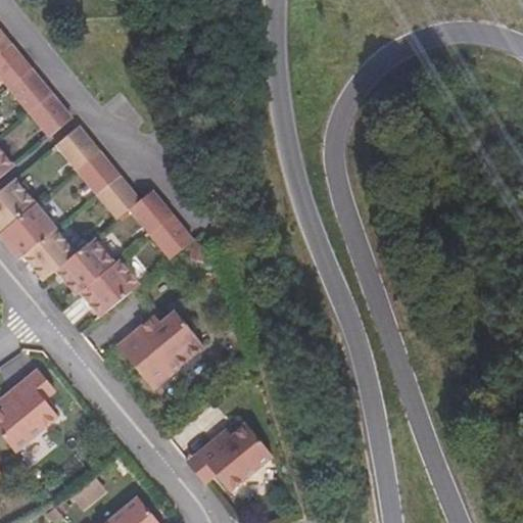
[(0,32),(0,51),(10,43),(0,32)]
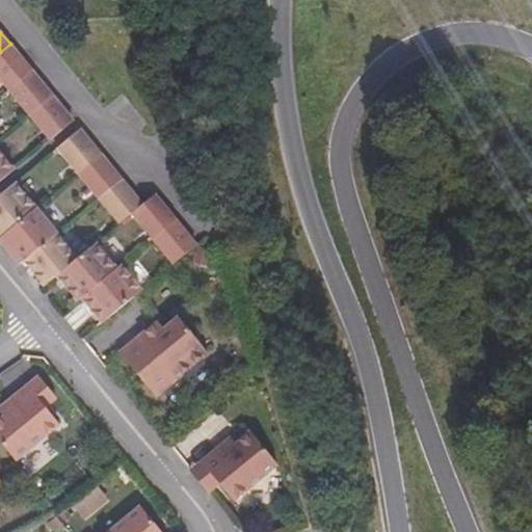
[(31,70),(10,44),(0,52),(0,81),(7,91),(31,70)]
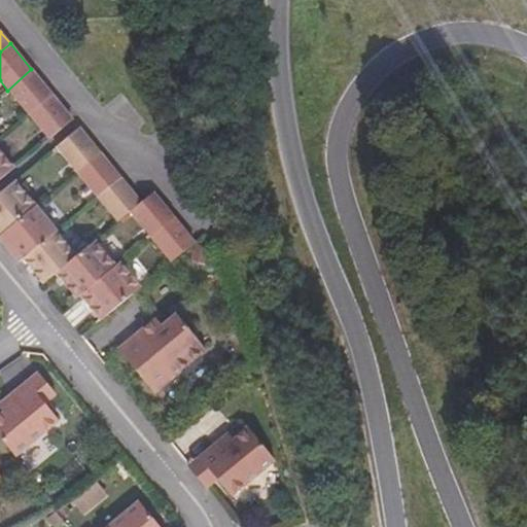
[(51,93),(31,69),(7,91),(26,112),(51,93)]
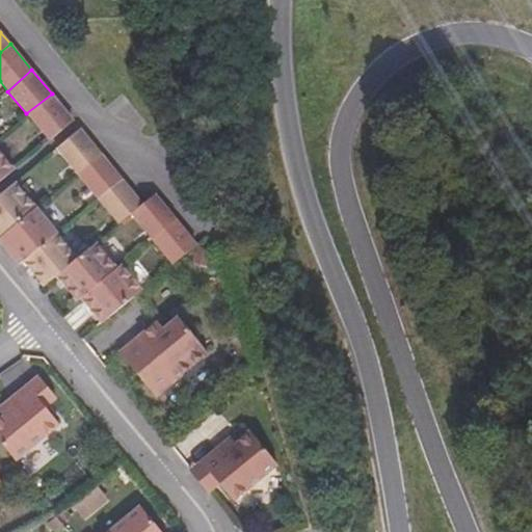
[(73,120),(52,94),(26,113),(49,140),(73,120)]
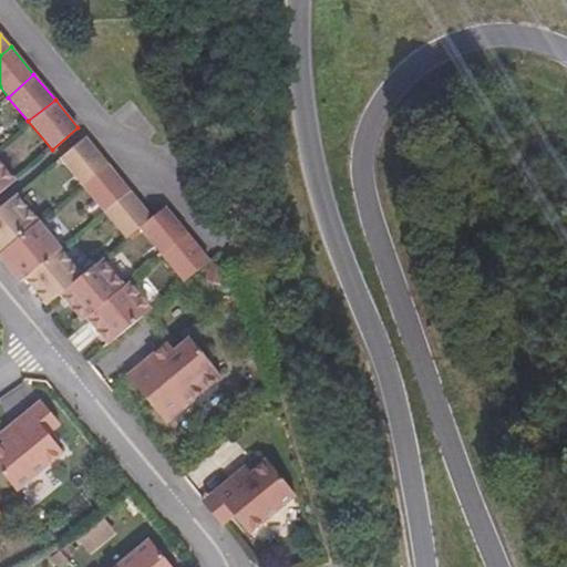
[(107,161),(86,136),(60,160),(80,184),(107,161)]
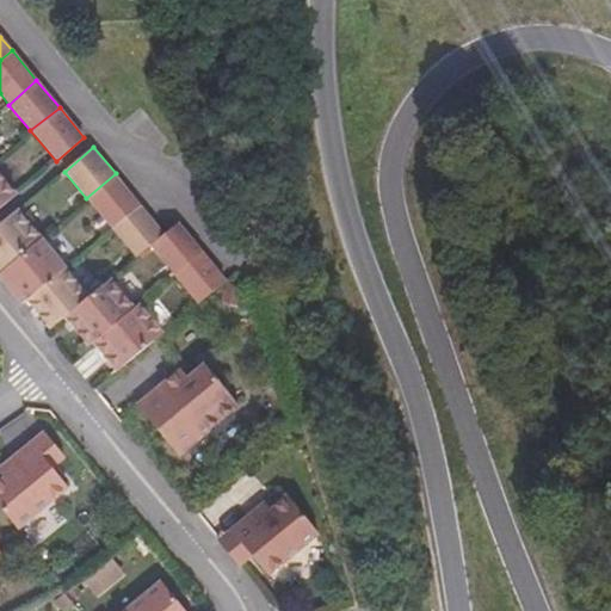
[(142,204),(116,173),(86,198),(112,229),(142,204)]
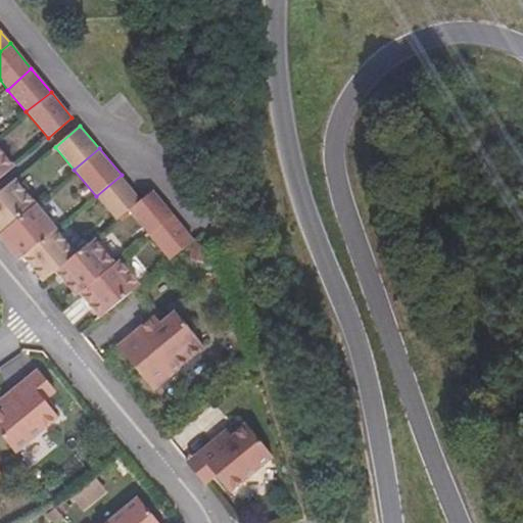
[(0,180),(12,170),(0,150),(0,180)]
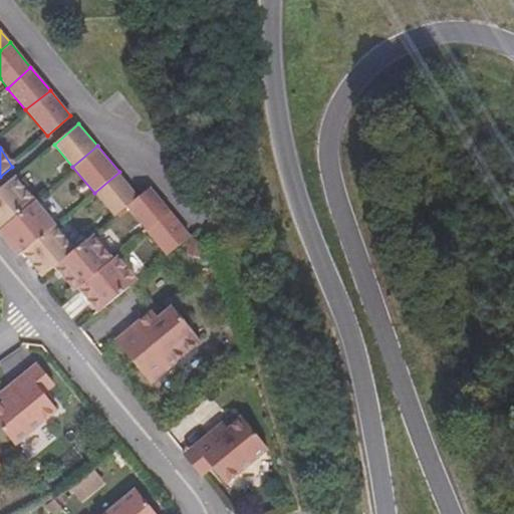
[(139,195),(119,172),(94,193),(113,216),(139,195)]
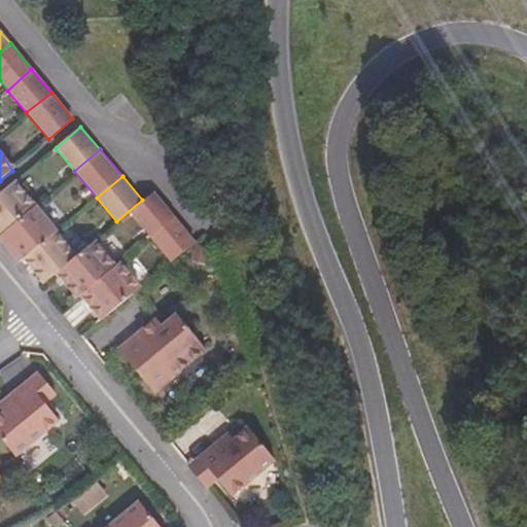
[(13,184),(0,196),(0,243),(19,266),(22,261),(55,235),(13,184)]
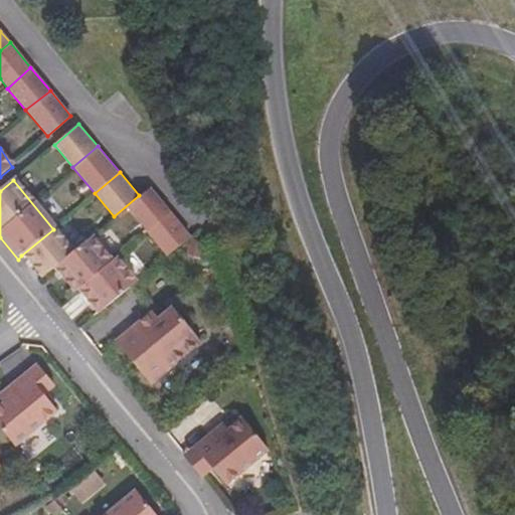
[(170,215),(149,191),(128,208),(149,232),(170,215)]
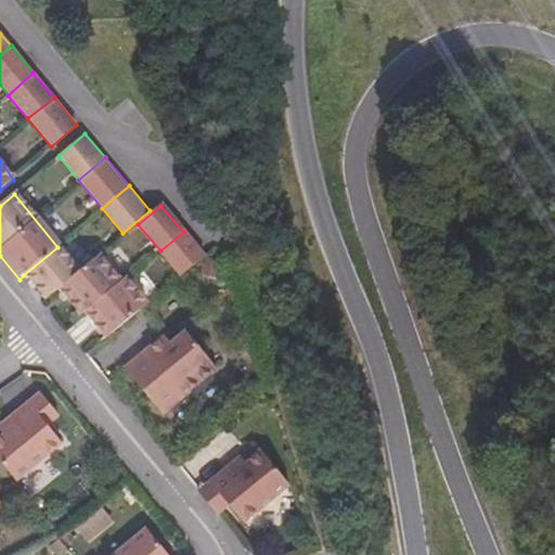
[(206,259),(183,232),(160,250),(183,279),(206,259)]
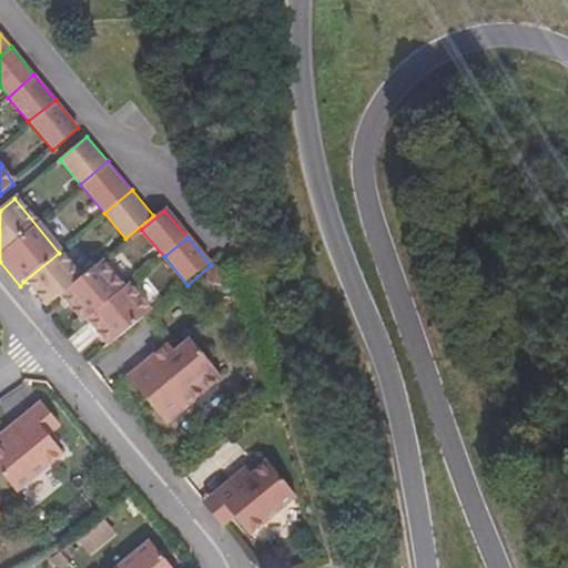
[(59,253),(23,282),(46,308),(59,297),(81,280),(59,253)]
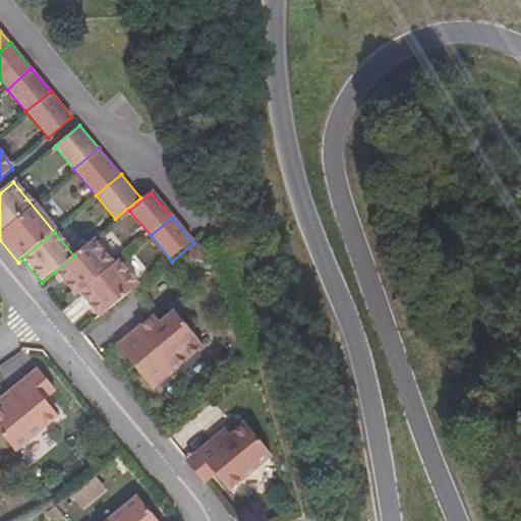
[(74,256),(54,273),(75,297),(79,294),(93,284),(100,278),(113,266),(93,241),(74,256)]
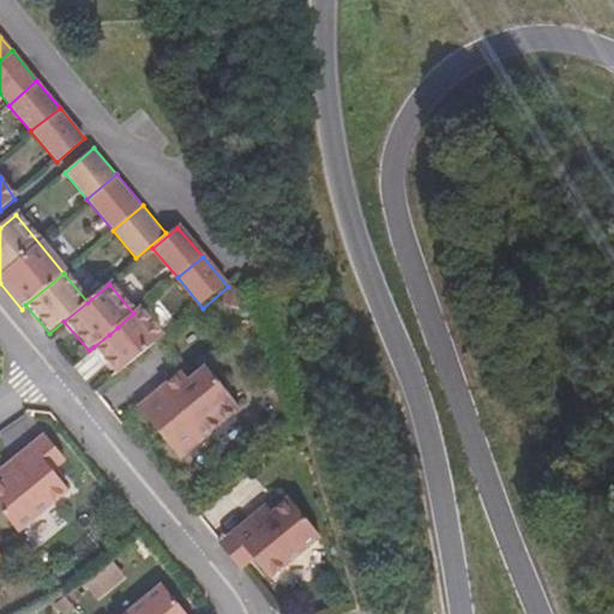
[(109,335),(94,347),(119,377),(164,339),(138,309),(133,313),(118,327),(109,335)]
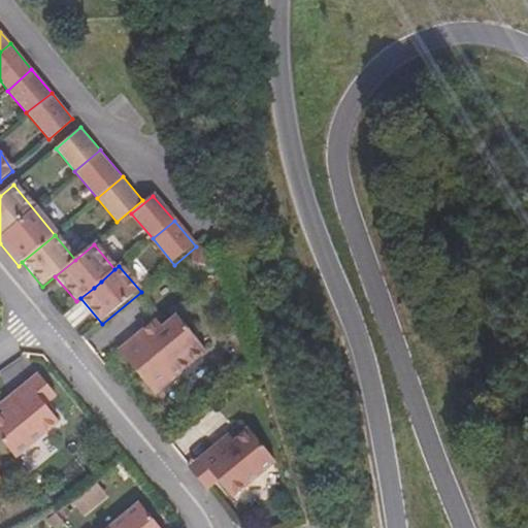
[(173,318),(174,319),(161,329),(158,330),(154,323),(120,354),(155,395),(207,352),(176,315),(173,318)]
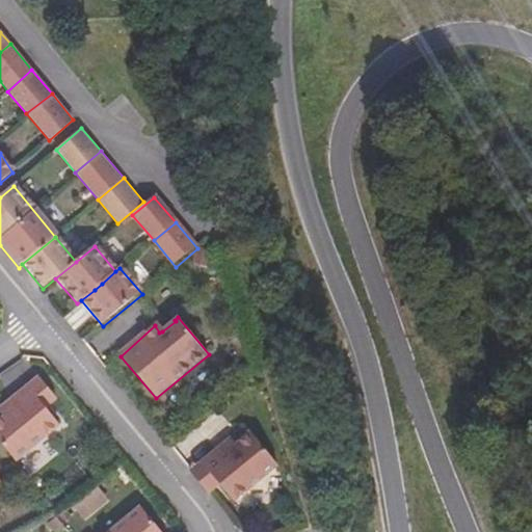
[(0,419),(0,444),(15,462),(57,427),(27,390),(14,400),(18,405),(0,419)]
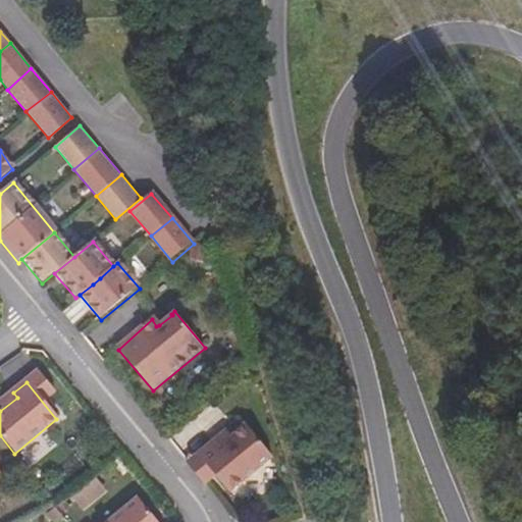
[(201,456),(189,466),(219,503),(262,467),(236,434),(205,461),(201,456)]
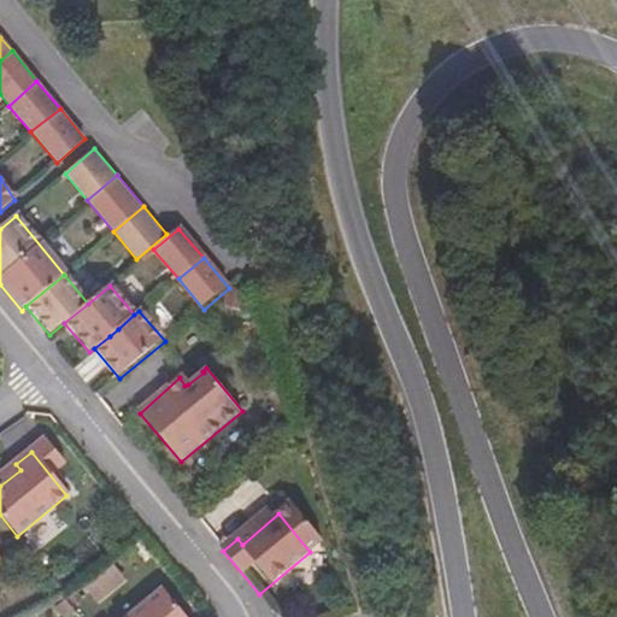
[(163,616),(154,605),(139,616),(163,616)]
